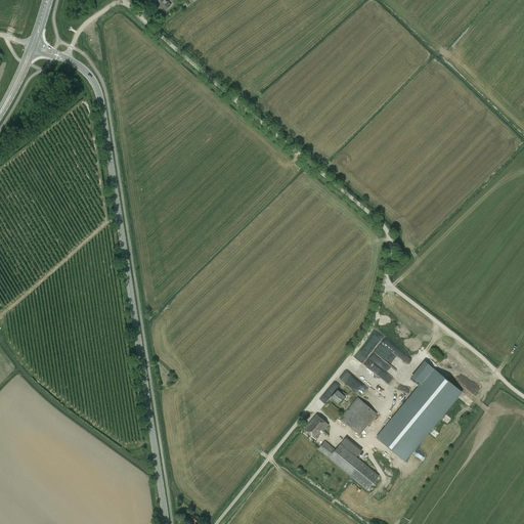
[(160,0),(157,3),(164,11),(171,5),(167,1),(165,0),(168,0),(160,0)]
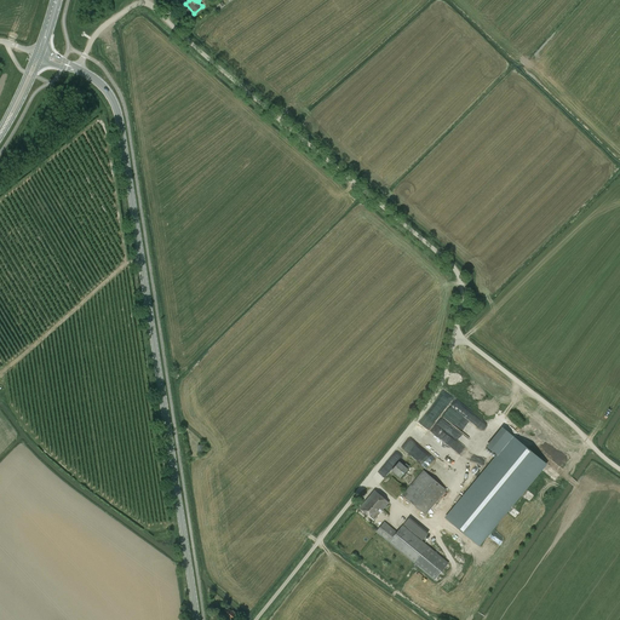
[(452,423),(458,412),(451,408),(445,419),(452,423)]
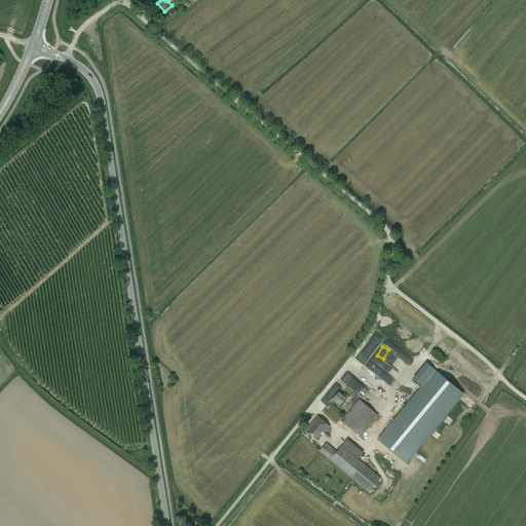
[(370,361),(396,378),(400,372),(373,354),(370,361)]
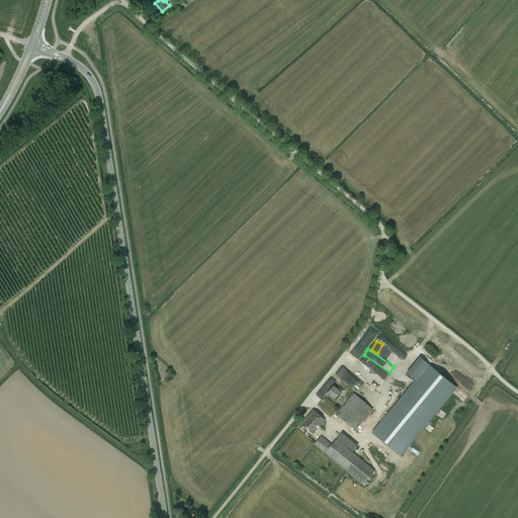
[(415,379),(371,432),(401,456),(457,387),(419,356),(406,372),(415,379)]
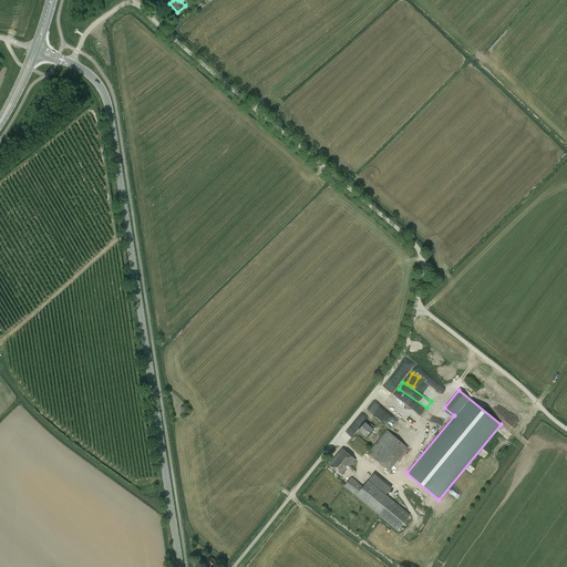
[(366,422),(358,431),(366,437),(373,429),(372,429),(374,426),(371,424),(369,425),(366,422)]
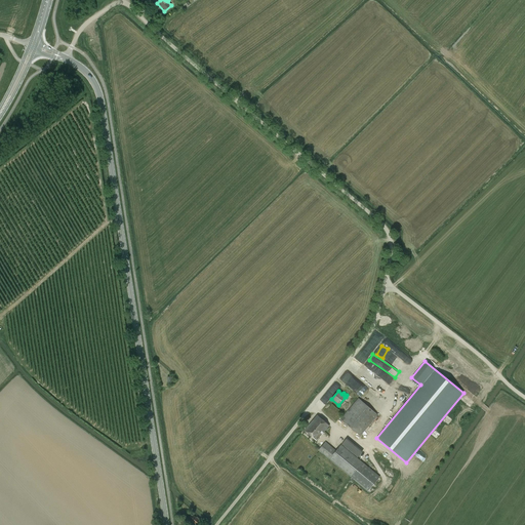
[(360,437),(378,415),(358,398),(340,419),(360,437)]
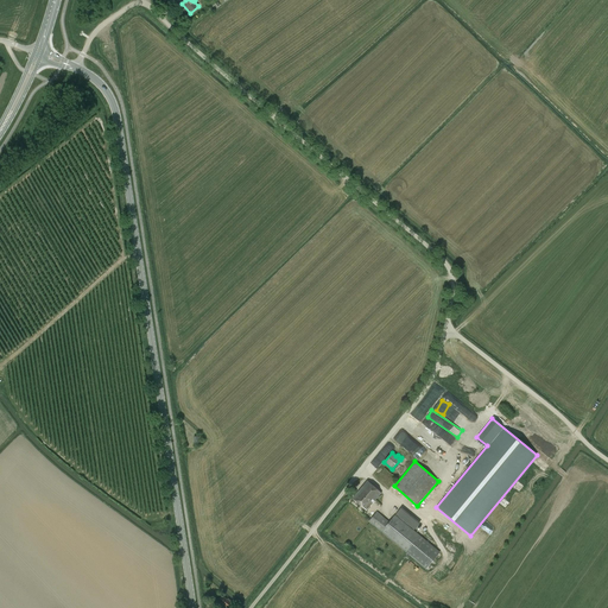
[(366,510),(372,504),(373,502),(381,493),(367,481),(353,498),(366,510)]
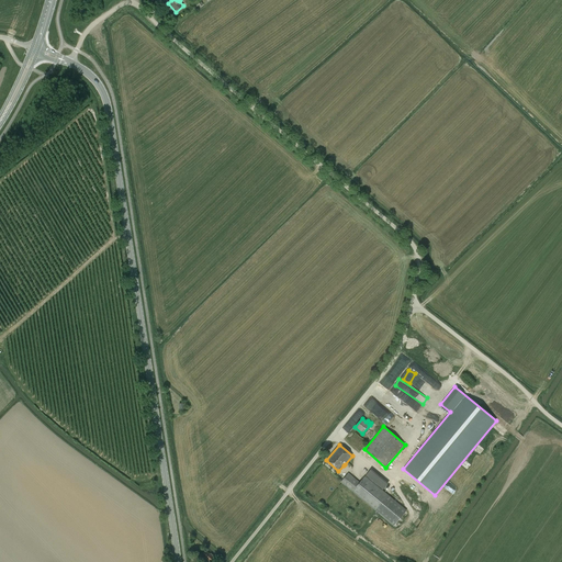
[(366,475),(383,491),(389,483),(371,469),(366,475)]
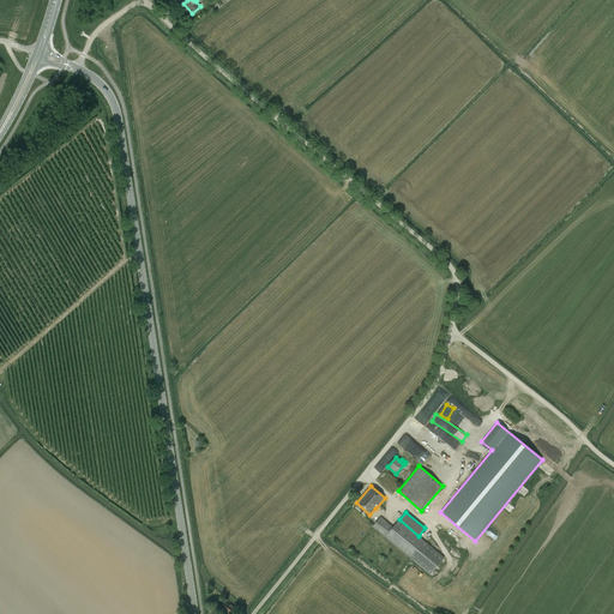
[(380,517),(372,527),(431,575),(444,558),(398,521),(393,527),(380,517)]
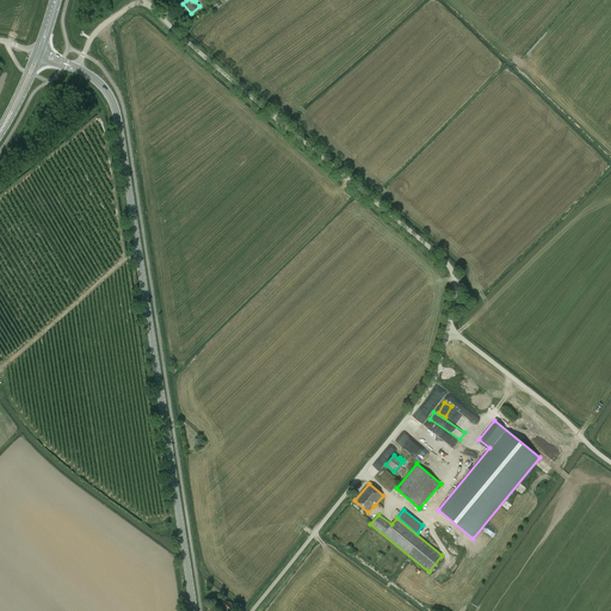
[(233,606),(234,605),(229,602),(228,603),(223,598),(220,603),(228,610),(233,606)]
